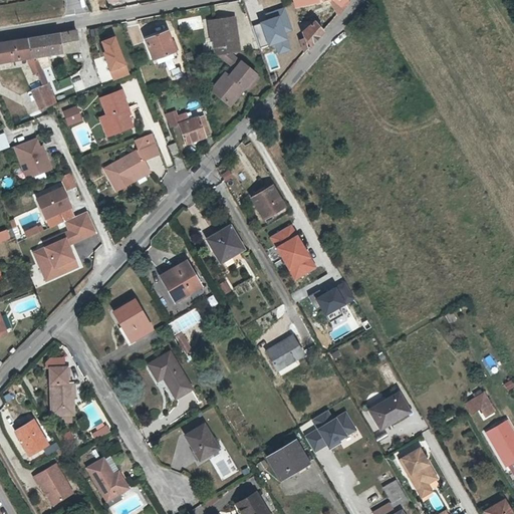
[(293,0),(296,10),(331,2),(332,4),(339,15),(350,2),(349,0),(293,0)]
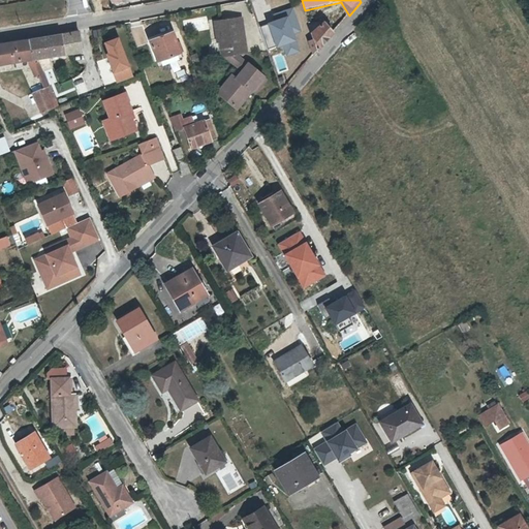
[(275,21),(259,26),(269,52),(283,47),(286,57),(301,52),(294,34),(301,31),(292,7),(272,14),(275,21)]
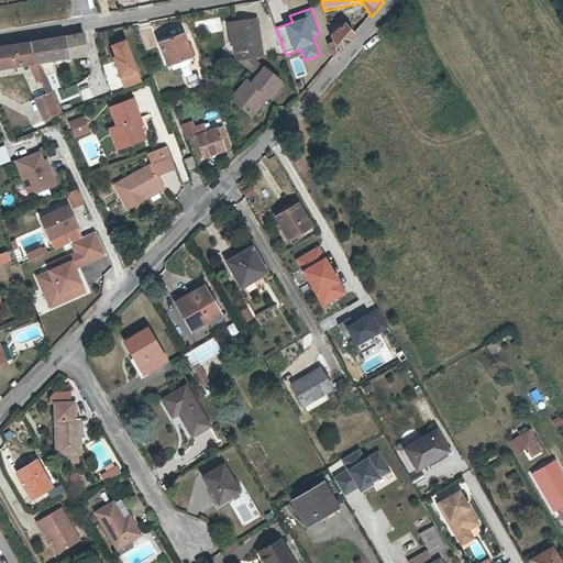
[(227,22),(230,43),(234,43),(238,61),(265,57),(258,17),(227,22)]
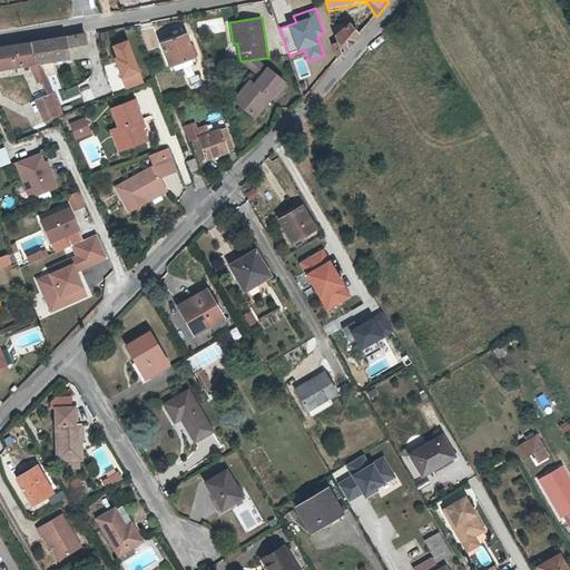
[(344,55),(362,36),(352,25),(342,32),(338,35),(337,36),(338,39),(343,50),(344,55)]
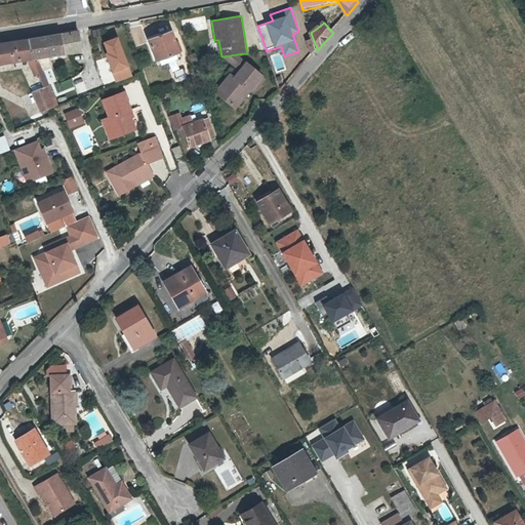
[(79,32),(63,35),(66,53),(83,50),(79,32)]
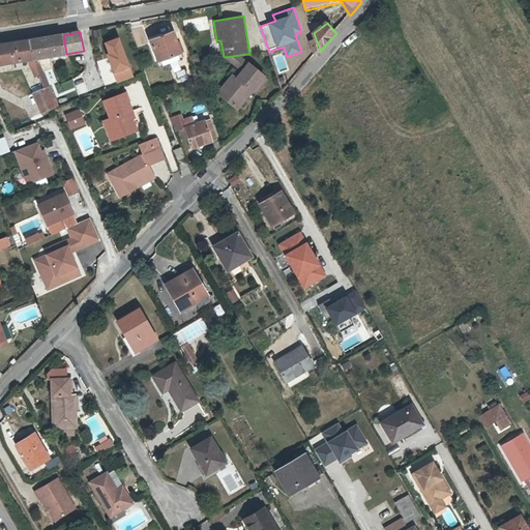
[(179,45),(174,33),(150,42),(158,63),(162,62),(178,56),(182,54),(179,45)]
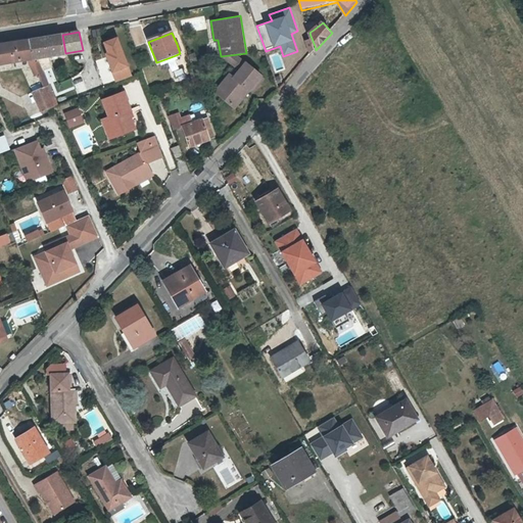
[(62,35),(30,40),(34,58),(39,58),(65,53),(62,35)]
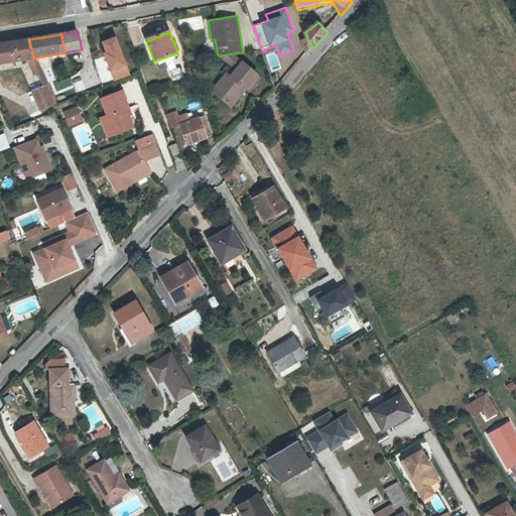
[(117,37),(103,42),(106,53),(104,53),(114,82),(131,76),(117,37)]
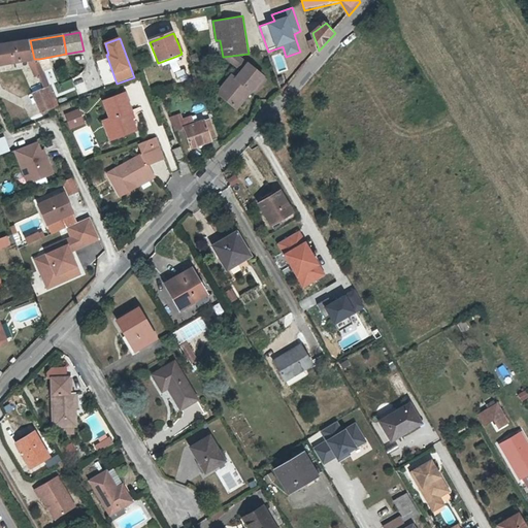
[(34,59),(30,40),(0,44),(0,62),(0,65),(1,65),(9,64),(21,62),(30,60),(34,59)]
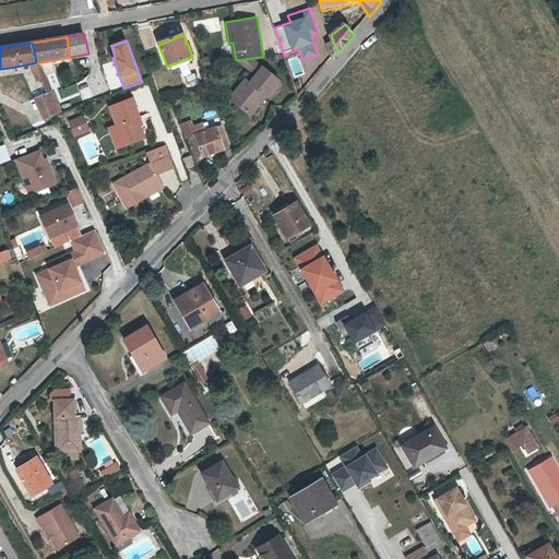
[(228,43),(223,44),(225,62),(236,60),(233,43),(228,43)]
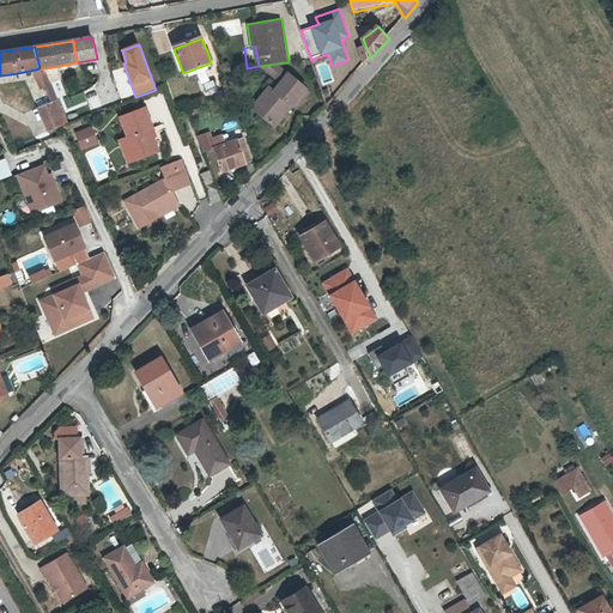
[(229,61),(220,64),(224,73),(232,71),(229,61)]
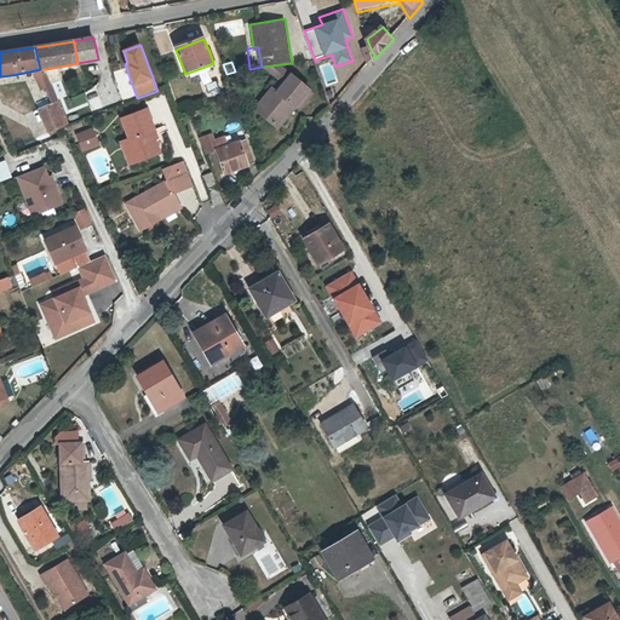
[(208,65),(189,73),(191,79),(211,72),(208,65)]
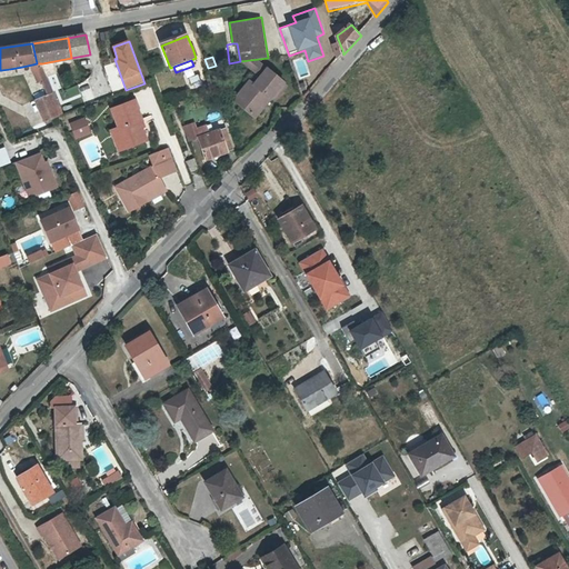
[(257,71),(250,79),(255,82),(268,67),(260,60),(247,62),(257,71)]
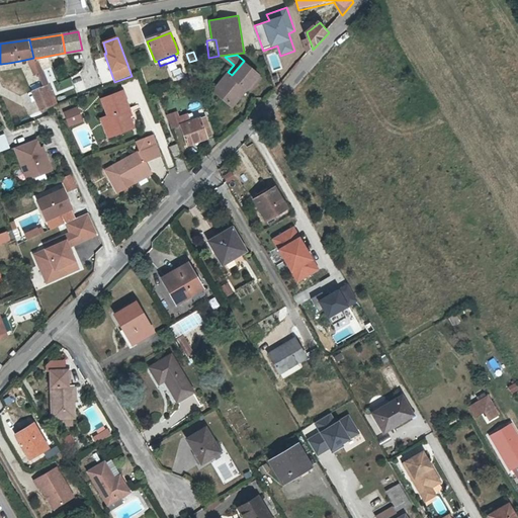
[(55,106),(33,58),(29,59),(41,87),(32,89),(40,111),(55,106)]
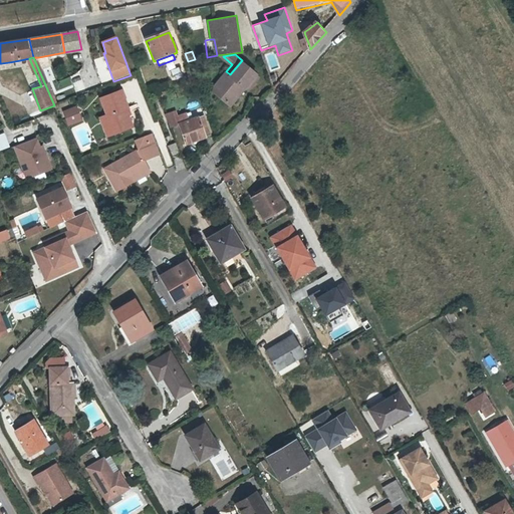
[(59,103),(38,57),(33,57),(54,105),(59,103)]
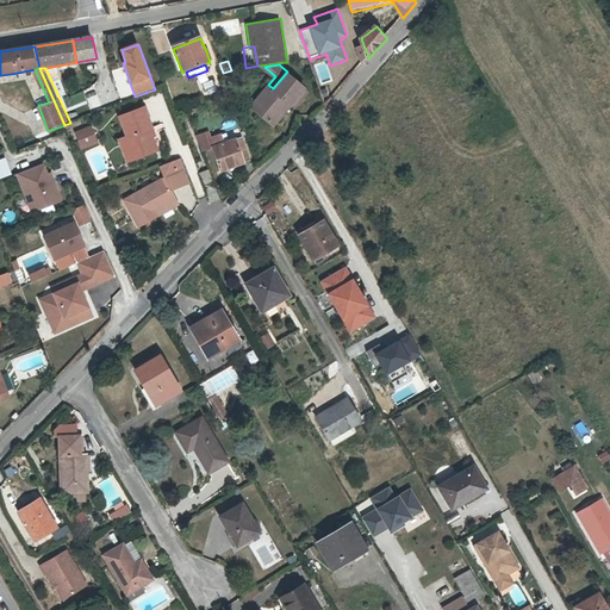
[(285,103),(288,105),(290,104),(293,106),(307,91),(303,87),(304,87),(287,72),(273,88),(268,85),(250,106),(268,122),(285,103)]
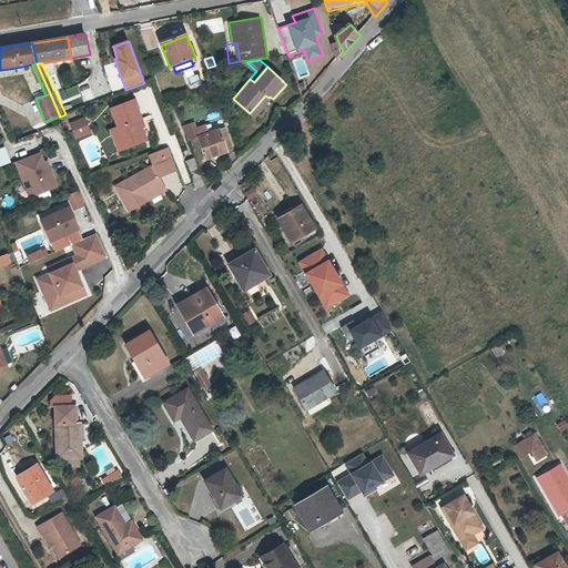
[(253,115),(269,98),(265,95),(250,113),(253,115)]
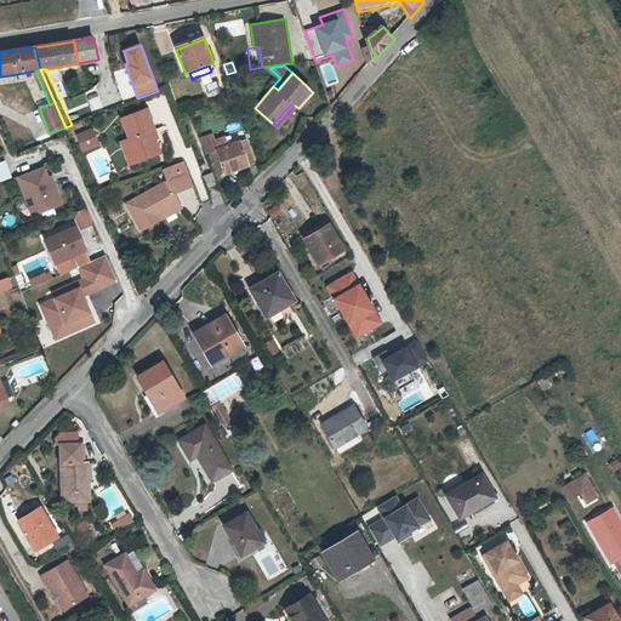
[(164,157),(160,143),(158,136),(160,135),(153,114),(130,121),(137,143),(135,143),(141,165),(164,157)]
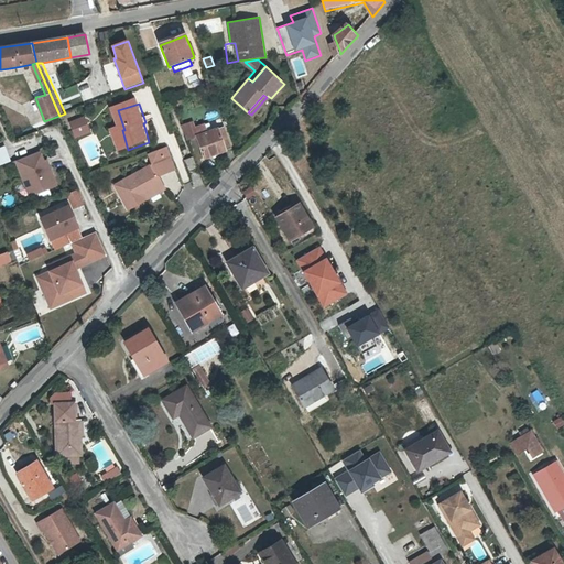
[(85,118),(69,122),(75,139),(90,133),(85,118)]
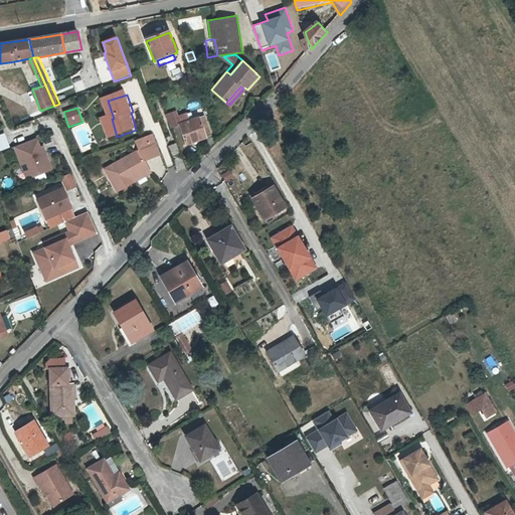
[(172,128),(179,126),(189,122),(186,116),(180,118),(178,112),(168,116),(172,128)]
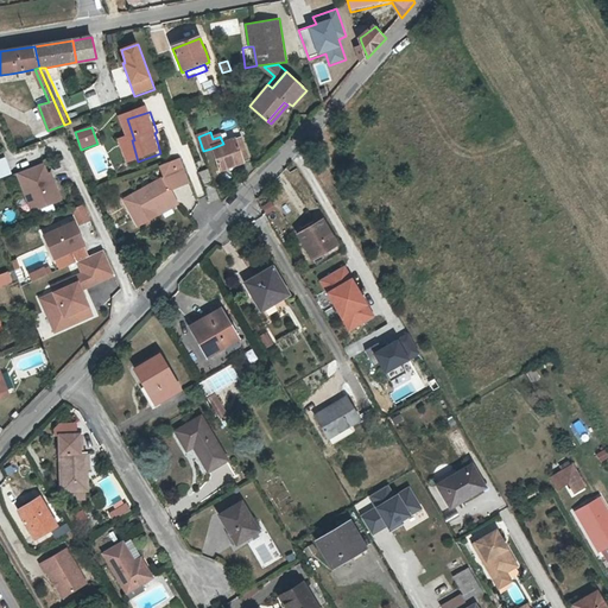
[(244,163),(244,162),(241,157),(247,154),(240,138),(211,149),(221,171),(244,163)]
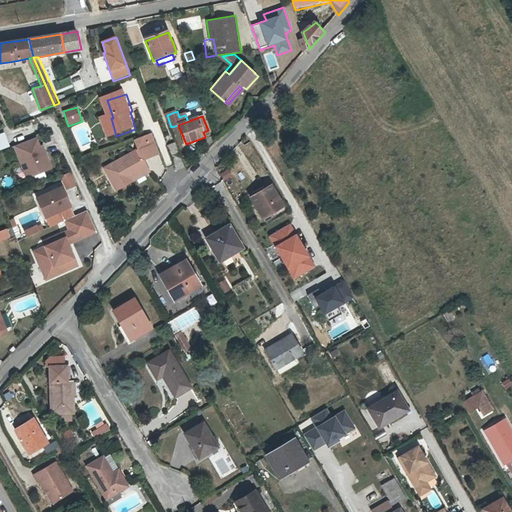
[(116,136),(111,118),(105,120),(111,138),(116,136)]
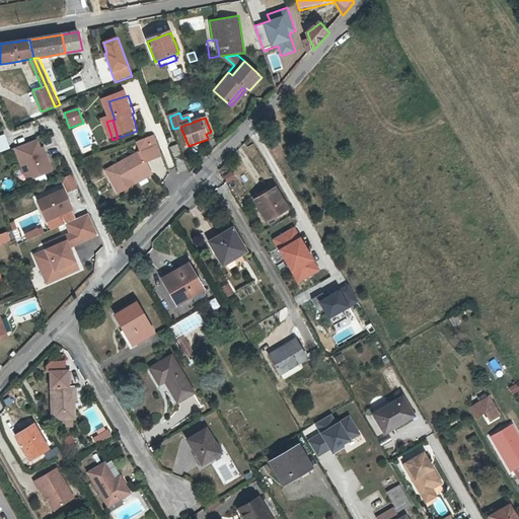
[(157,139),(151,141),(158,161),(163,159),(157,139)]
